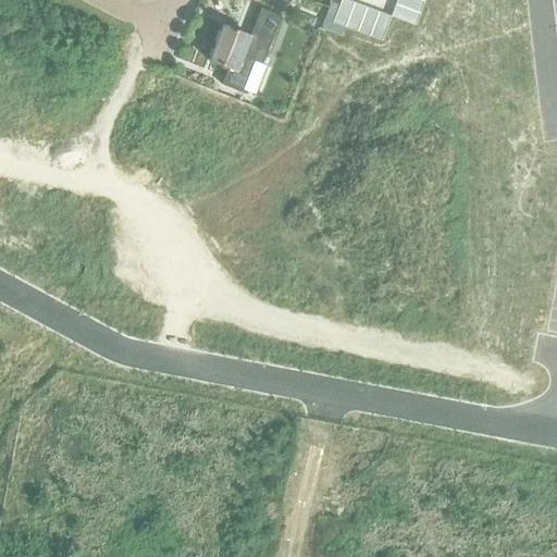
[(346,0),(342,0),(333,23),(345,27),(350,15),(355,3),(346,0)]
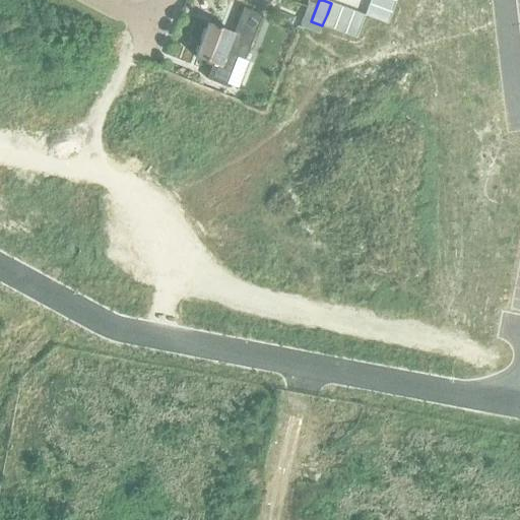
[(385,0),(373,0),(371,7),(394,16),(398,5),(385,0)]
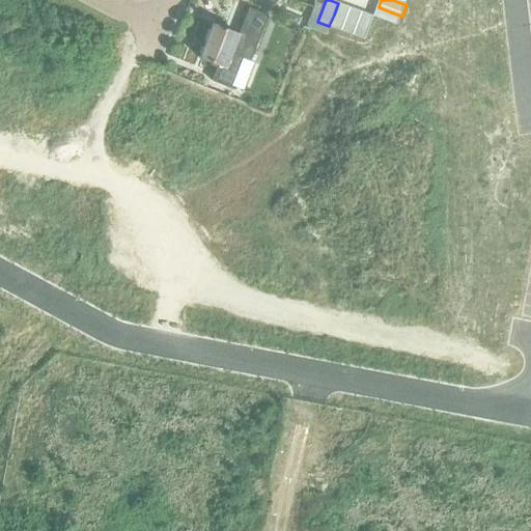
[(334,15),(329,26),(341,31),(345,20),(350,7),(338,3),(334,15)]
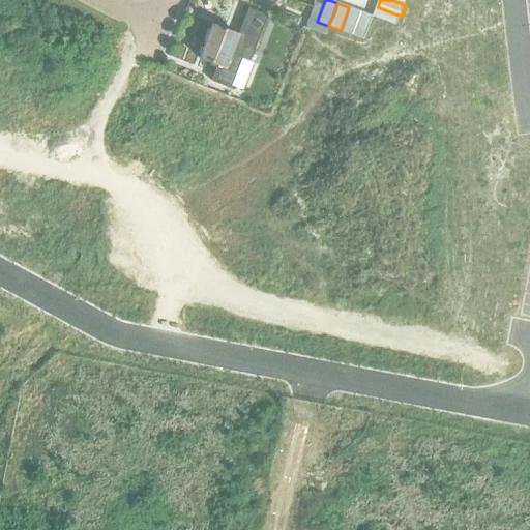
[(345,20),(341,31),(352,35),(356,24),(360,11),(349,7),(345,20)]
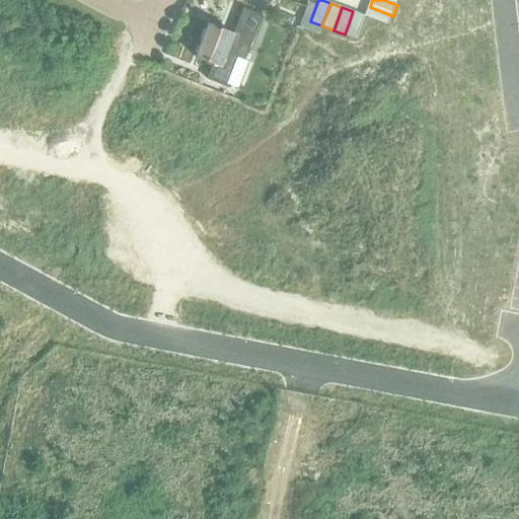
[(370,7),(366,19),(388,27),(393,16),(370,7)]
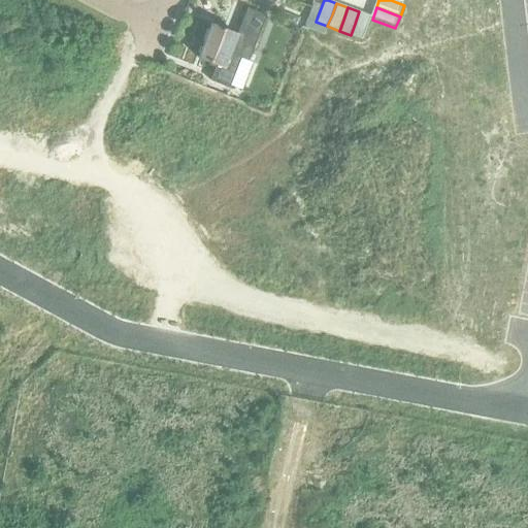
[(251,62),(268,15),(250,8),(240,34),(213,24),(201,57),(220,64),(212,81),(231,89),(242,59),(251,62)]
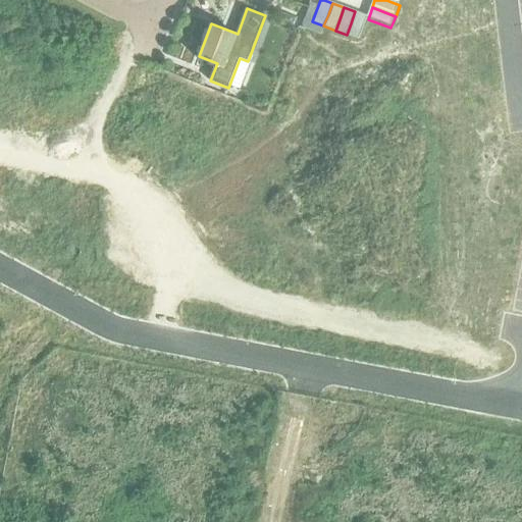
[(351,23),(347,35),(358,39),(362,28),(366,16),(367,16),(355,11),(351,23)]
